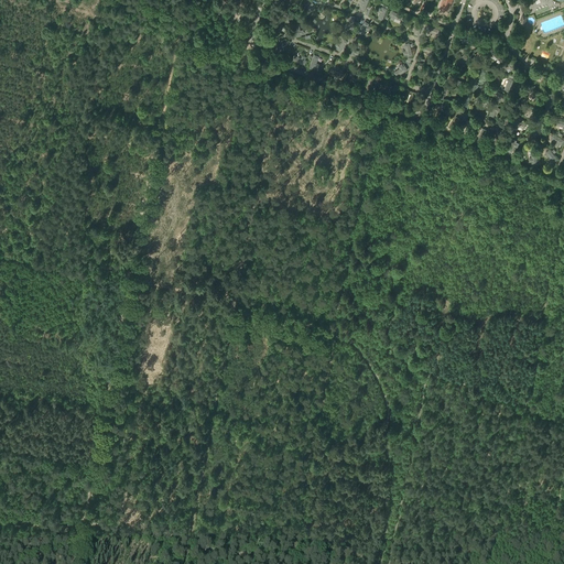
[(310,0),(302,10),(305,13),(310,8),(312,10),(314,7),(312,4),(313,3),(310,0)]
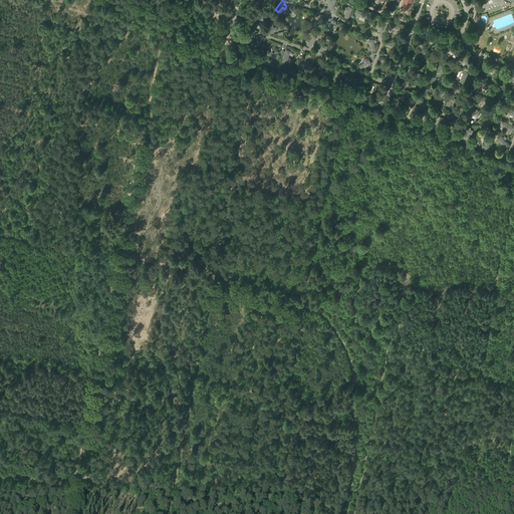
[(403,0),(401,6),(409,9),(412,0),(403,0)]
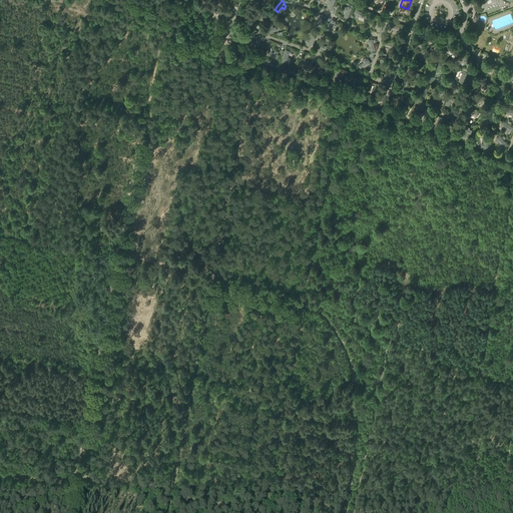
[(348,6),(344,17),(348,18),(353,8),(348,6)]
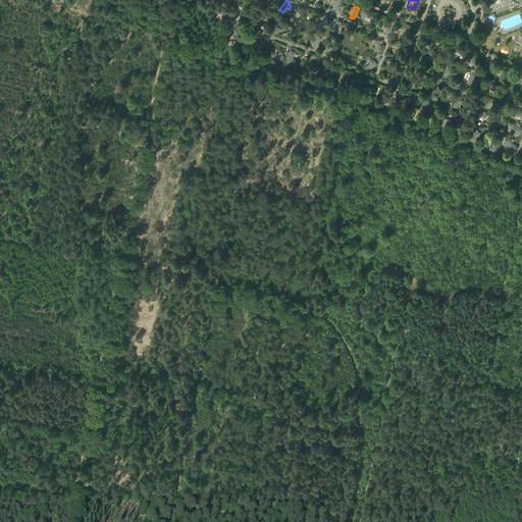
[(259,9),(258,13),(268,17),(270,13),(259,9)]
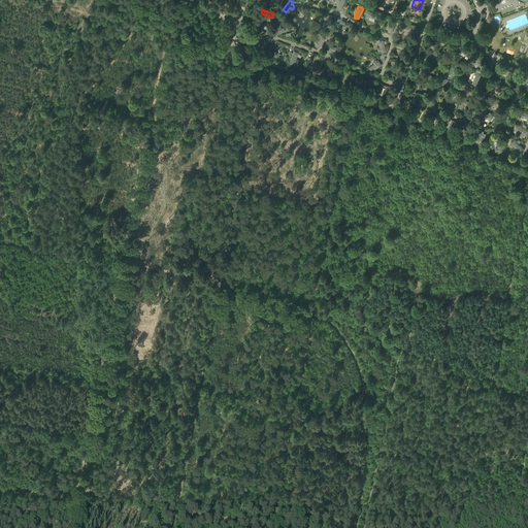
[(367,10),(365,14),(375,20),(377,15),(367,10)]
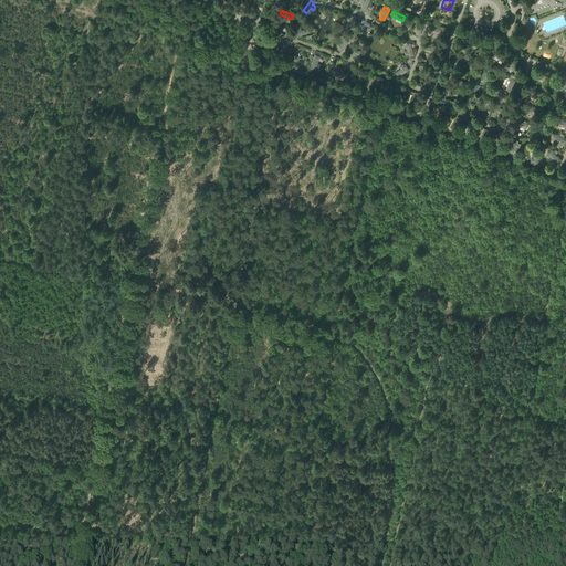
[(531,16),(524,13),(521,22),(527,25),(531,16)]
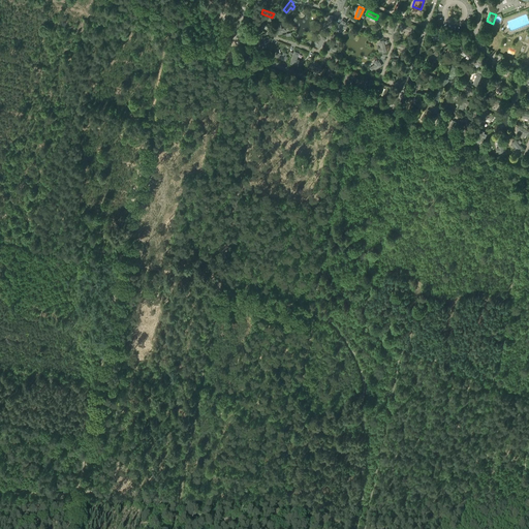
[(343,20),(336,29),(339,32),(346,23),(343,20)]
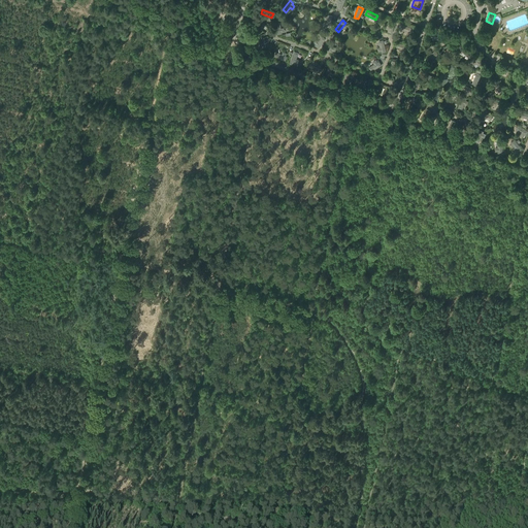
[(253,22),(251,26),(260,32),(262,28),(253,22)]
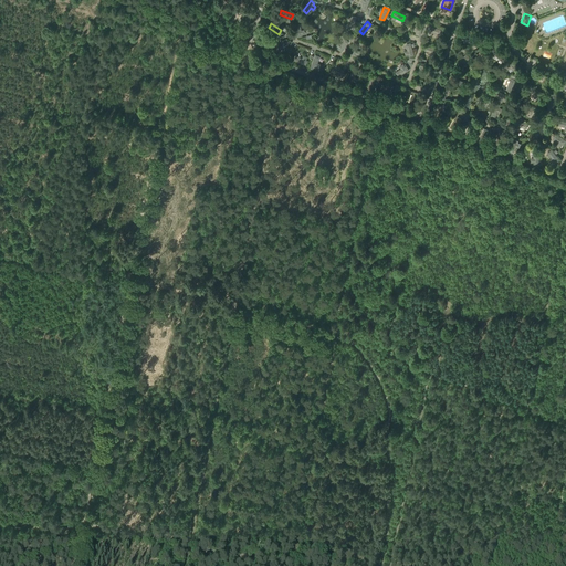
[(428,25),(427,30),(428,30),(427,33),(431,34),(432,31),(439,33),(440,30),(428,25)]
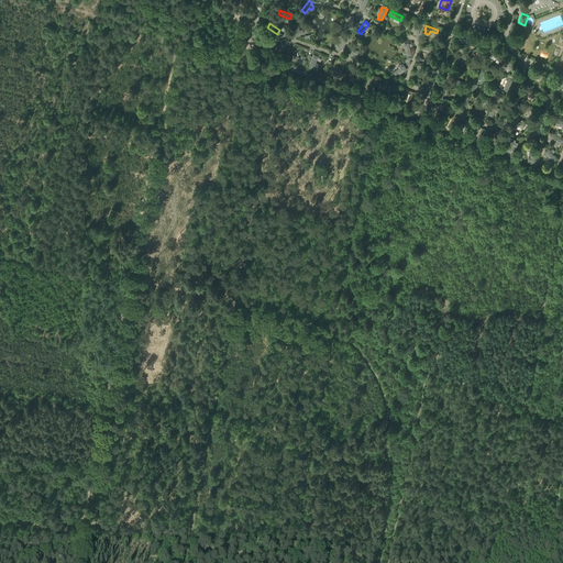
[(337,42),(334,45),(337,47),(335,48),(340,51),(348,42),(343,39),(339,44),(337,42)]
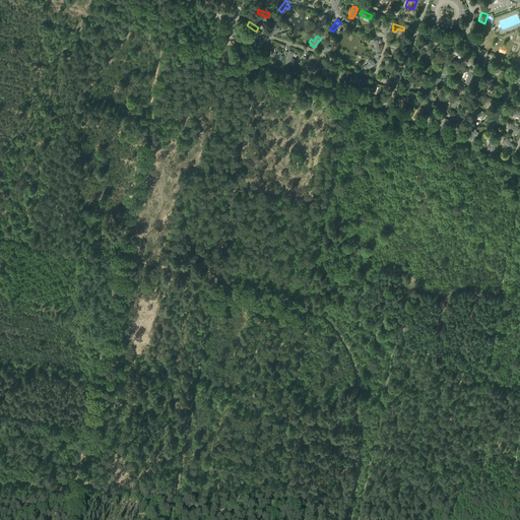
[(260,39),(250,43),(252,47),(253,50),(257,48),(256,45),(262,43),(260,39)]
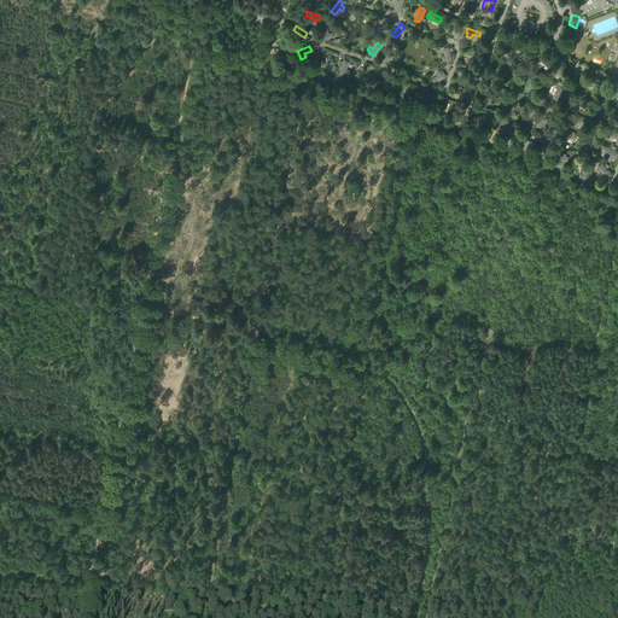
[(543,56),(540,59),(552,68),(555,64),(543,56)]
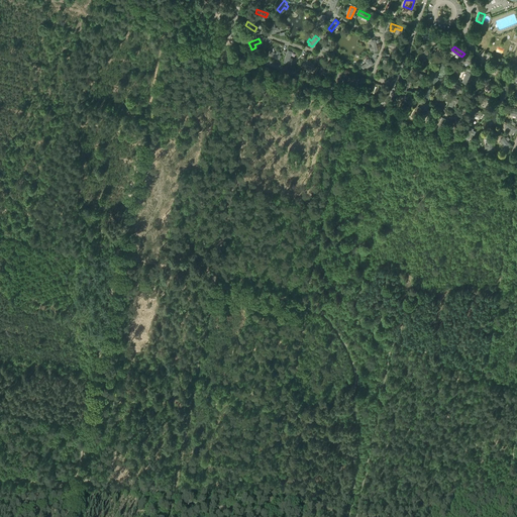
[(426,49),(417,58),(420,62),(429,53),(426,49)]
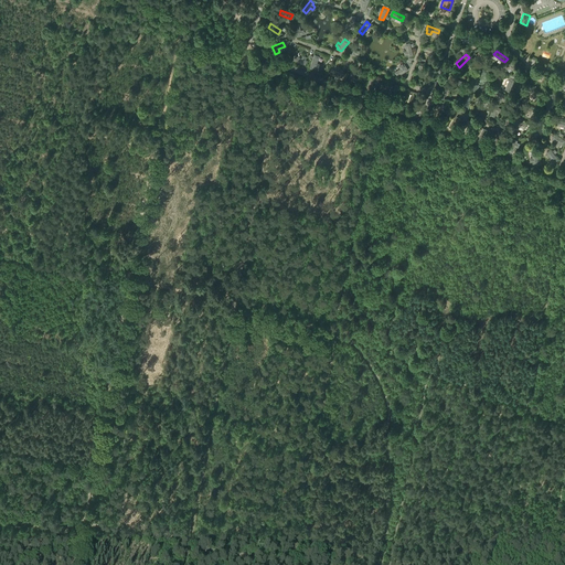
[(295,55),(294,61),(305,65),(307,60),(295,55)]
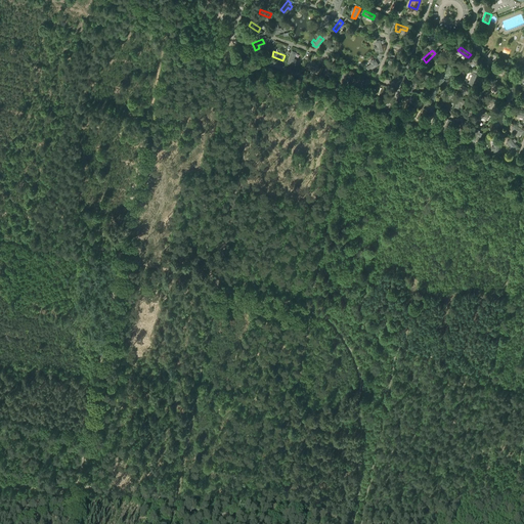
[(292,51),(288,61),(292,63),(296,52),(292,51)]
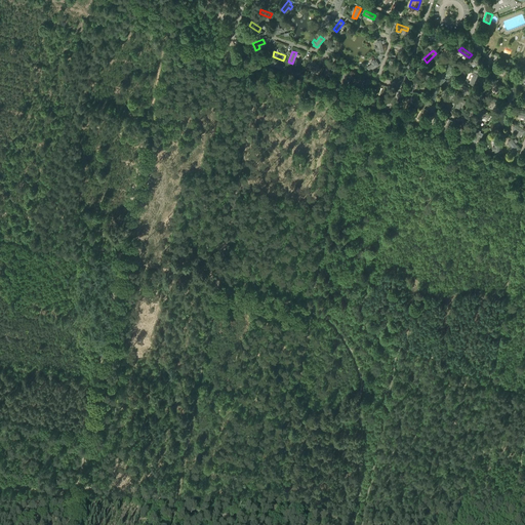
[(477,56),(468,63),(470,67),(479,59),(477,56)]
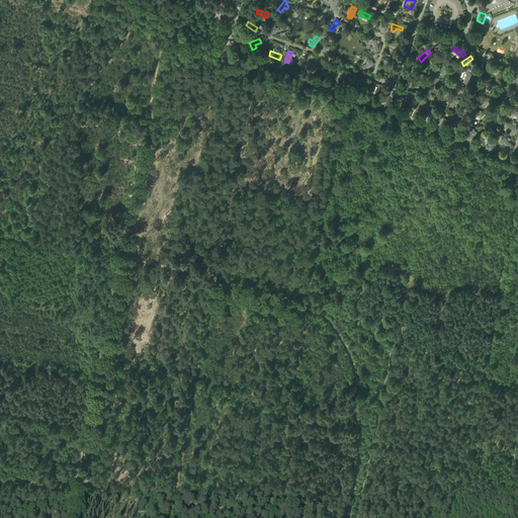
[(367,63),(362,67),(364,70),(374,65),(371,61),(370,61),(369,59),(366,61),(367,63)]
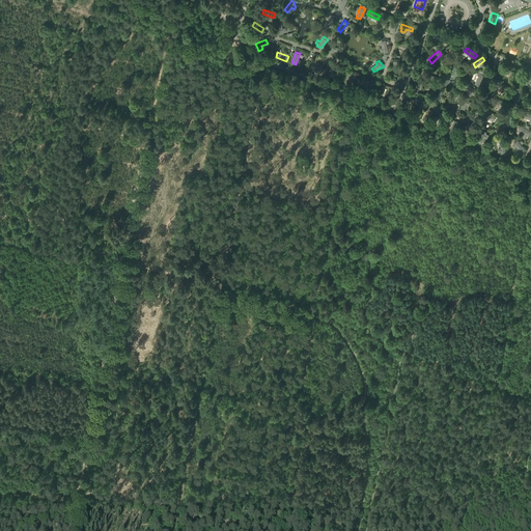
[(331,65),(327,77),(331,78),(335,67),(331,65)]
